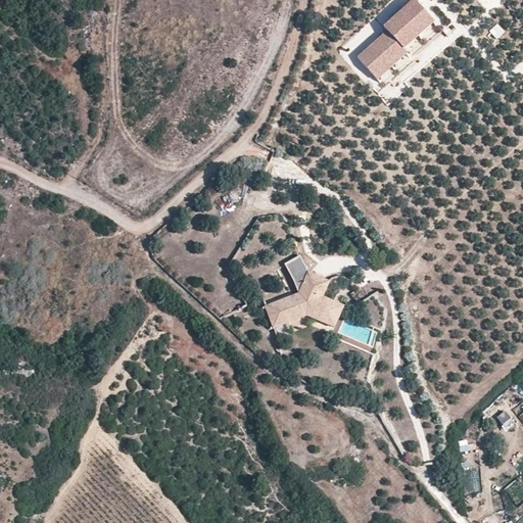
[(414,0),(412,0),(383,27),(386,31),(403,49),(433,21),(414,0)]
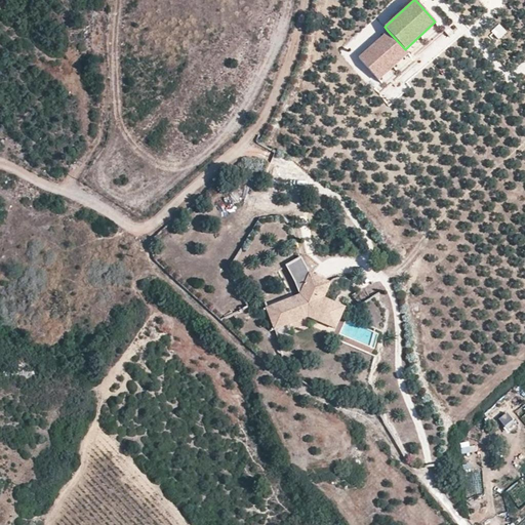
[(405,49),(388,31),(358,57),(378,81),(409,54),(405,49)]
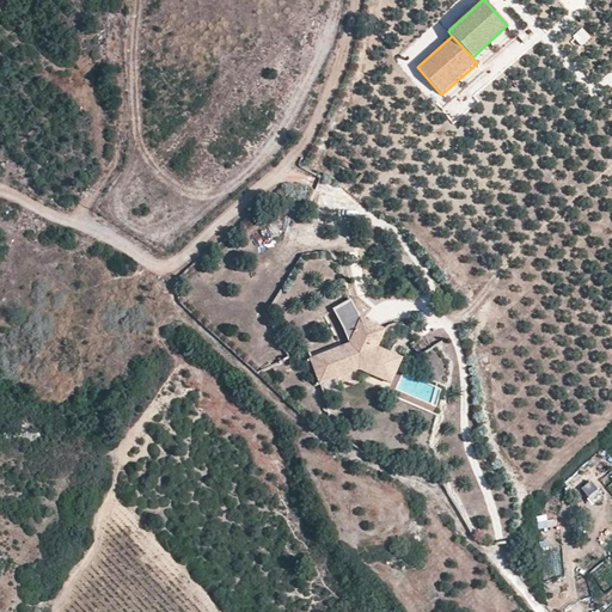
[(426,268),(414,269),(415,283),(428,282),(426,268)]
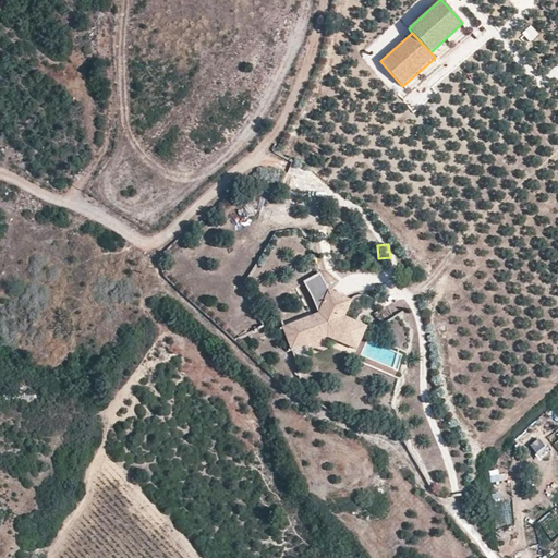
[(318,315),(328,293),(319,274),(304,281),(318,315)]
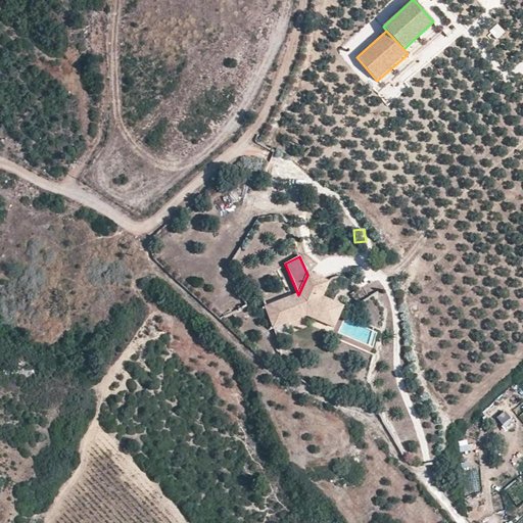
[(289,290),(294,288),(284,266),(279,269),(289,290)]
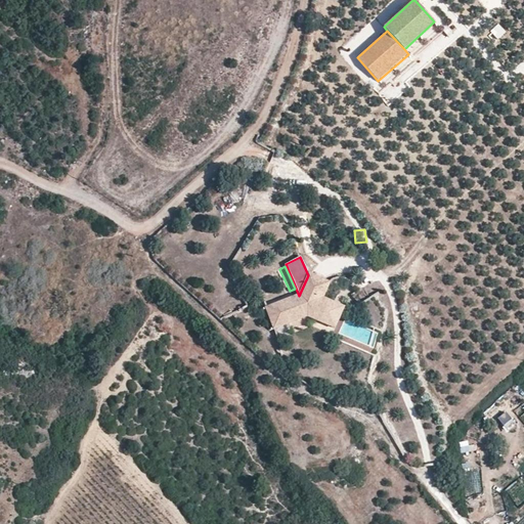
[(328,286),(308,275),(299,296),(268,307),(275,329),(309,316),(319,321),(329,302),(321,299),(328,286)]
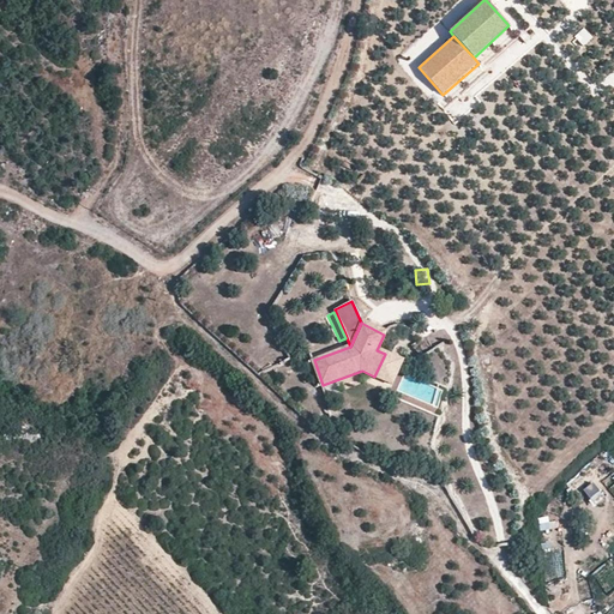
[(401,361),(385,354),(374,377),(391,384),(401,361)]
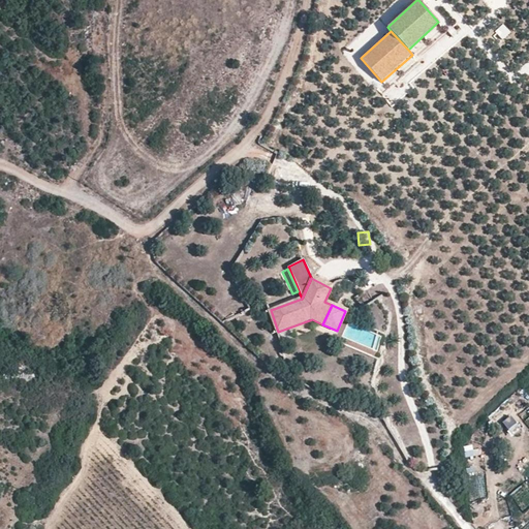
[(510,412),(501,419),(511,435),(522,429),(510,412)]
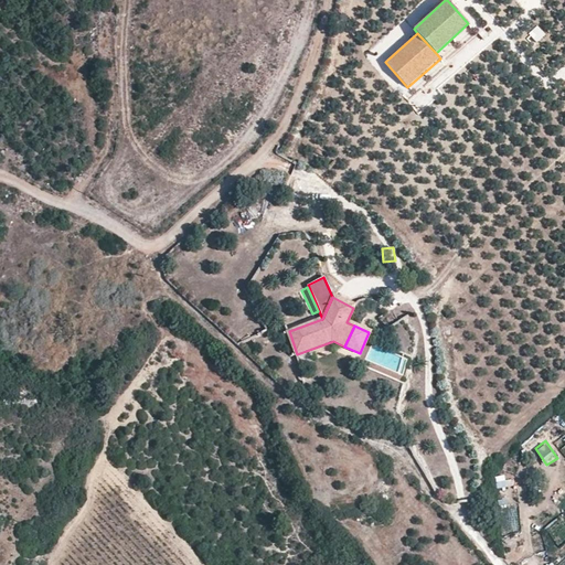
[(515,489),(515,481),(504,481),(505,490),(515,489)]
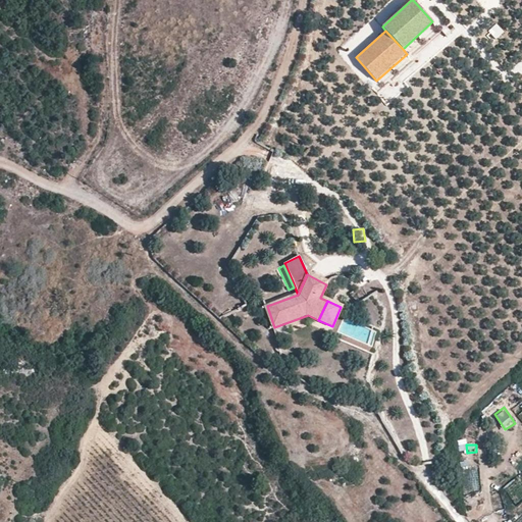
[(465,469),(466,492),(480,491),(478,468),(465,469)]
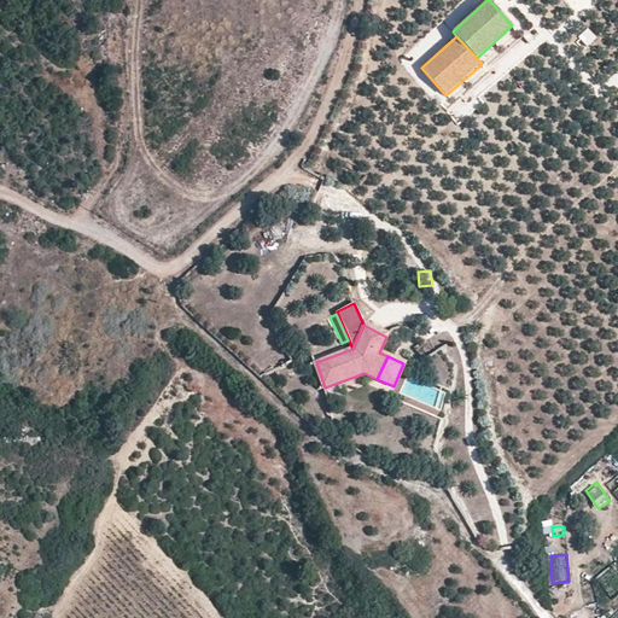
All buildings are outlined.
